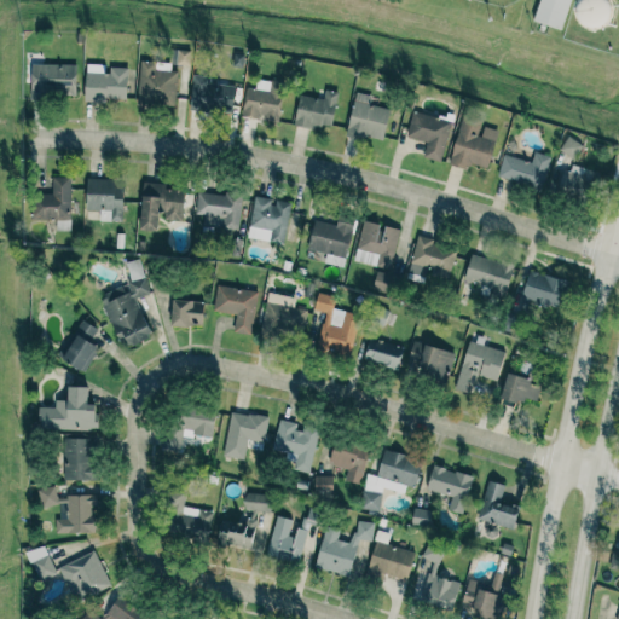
[(571,0),(539,0),(533,21),(562,30),(571,0)]
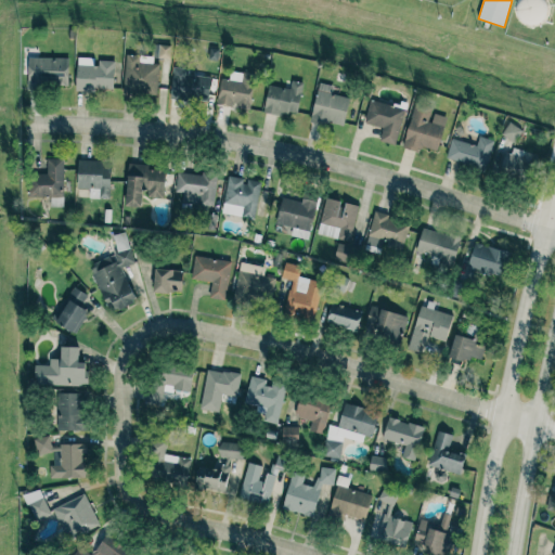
[(170,46),(158,46),(158,60),(169,60),(170,46)]
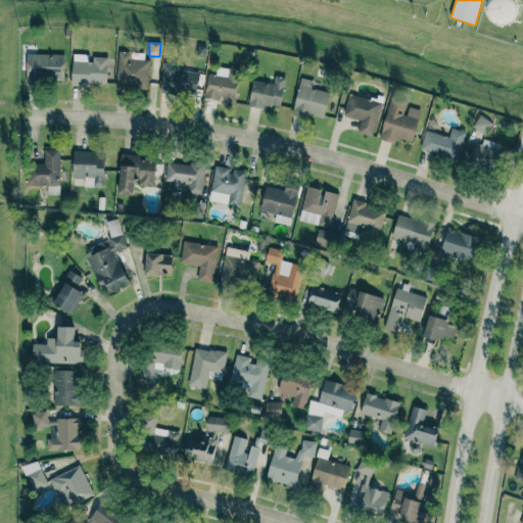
[(149,90),(149,60),(131,60),(131,52),(116,52),(115,89),(149,90)]
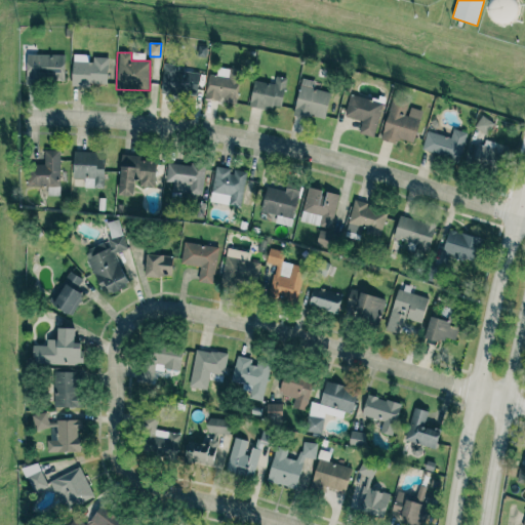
[(27,82),(65,83),(66,55),(28,54),(27,82)]
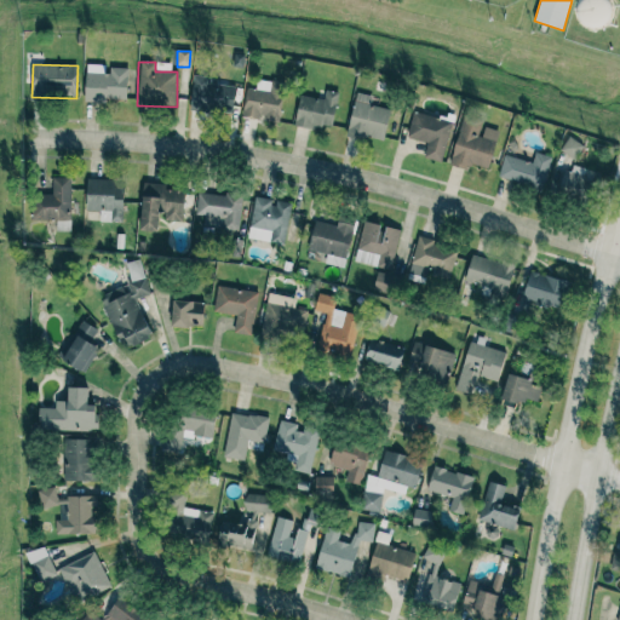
[(127,102),(127,68),(110,68),(110,74),(85,73),(84,101),(127,102)]
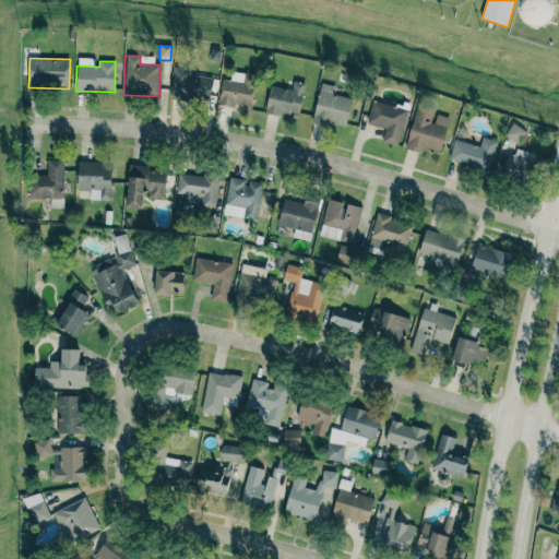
[(213,78),(189,75),(190,70),(175,68),(171,98),(210,103),(213,78)]
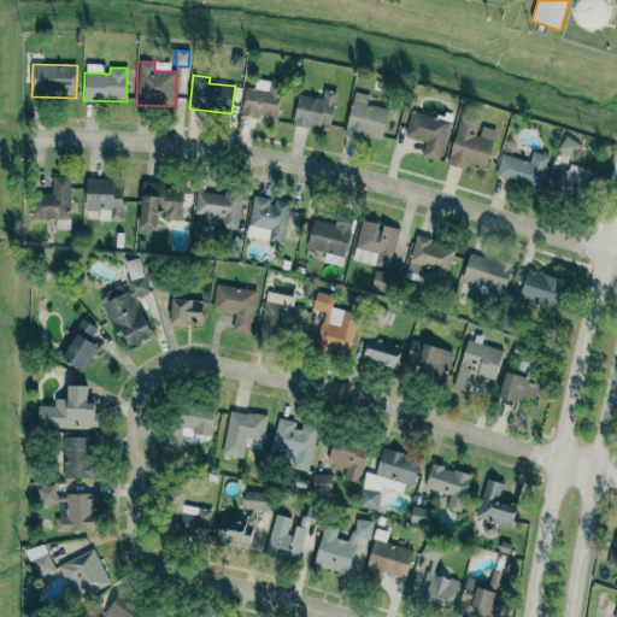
[(246,88),(241,116),(275,122),(282,83),(256,78),(254,89),(246,88)]
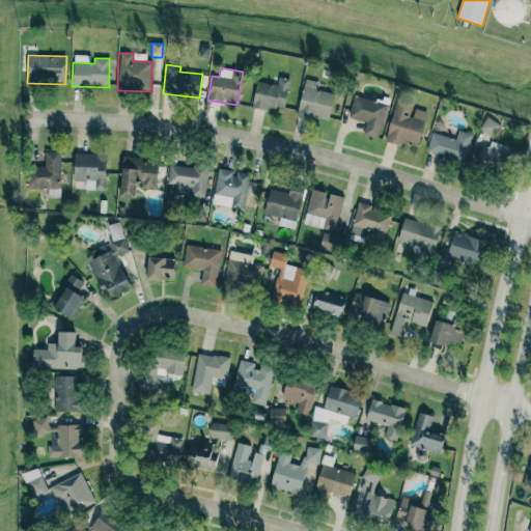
[(290,80),(279,77),(277,85),(257,81),(252,106),(283,113),(290,80)]
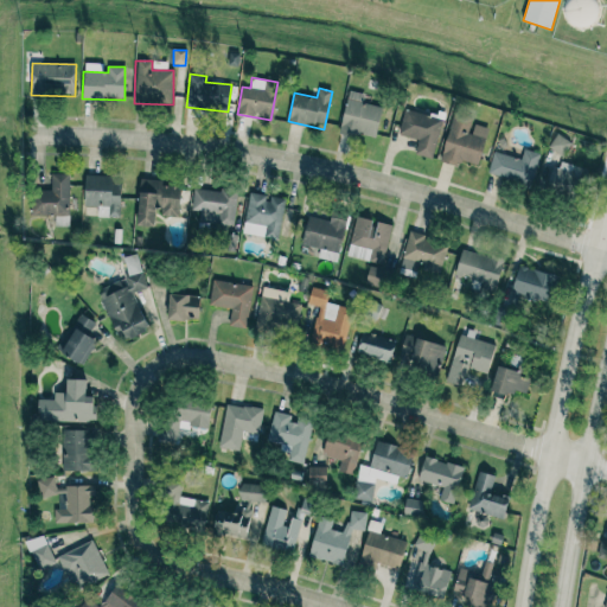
[(340,133),(377,139),(382,107),(363,103),(364,94),(347,91),(340,133)]
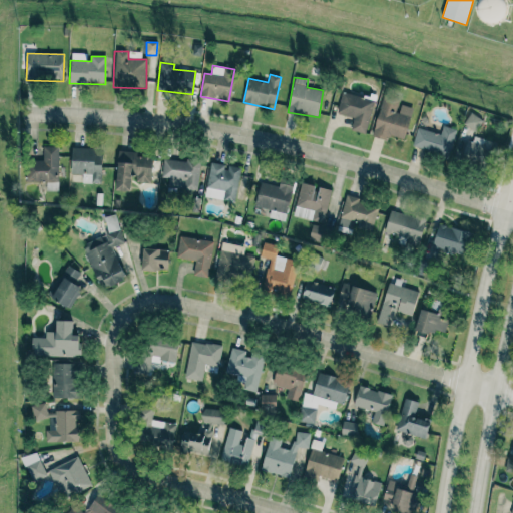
[(337,114),(354,118),(351,130),(366,134),(374,100),(342,93),(337,114)]
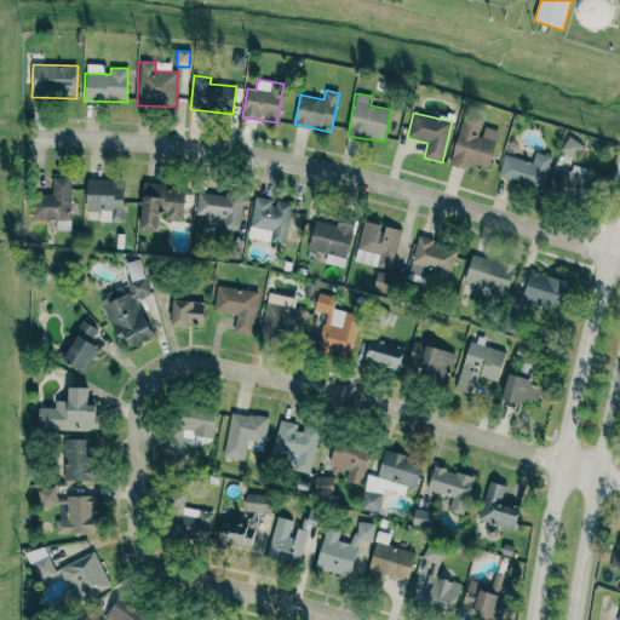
[(499,131),(482,126),(483,122),(463,118),(449,165),(469,171),(471,164),(488,168),(499,131)]
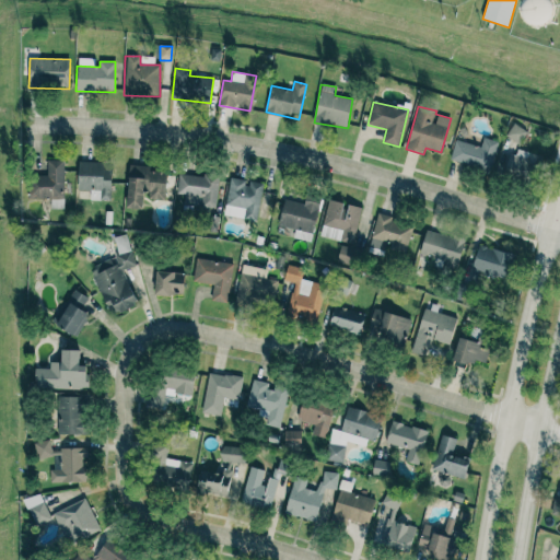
[(520,143),(526,130),(513,124),(506,137),(520,143)]
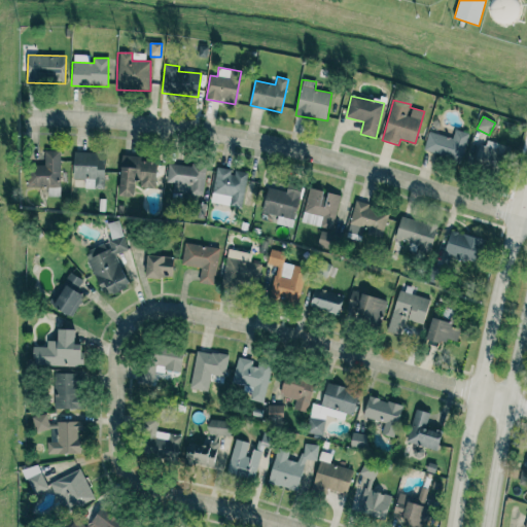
[(428,132),(423,151),(461,161),(468,133),(455,130),(452,138),(428,132)]
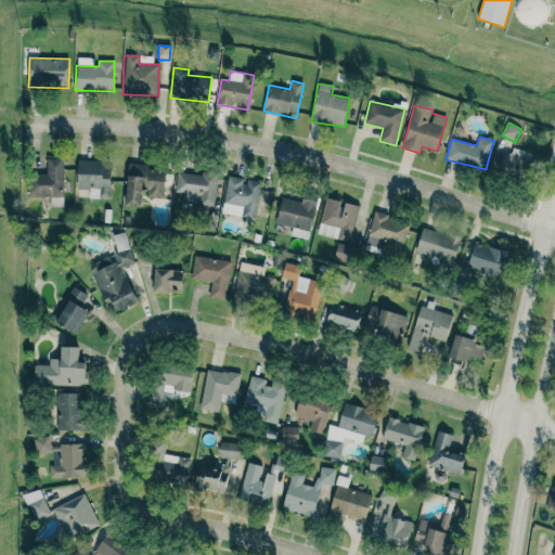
[(511,154),(505,152),(498,176),(527,184),(536,155),(513,149),(511,154)]
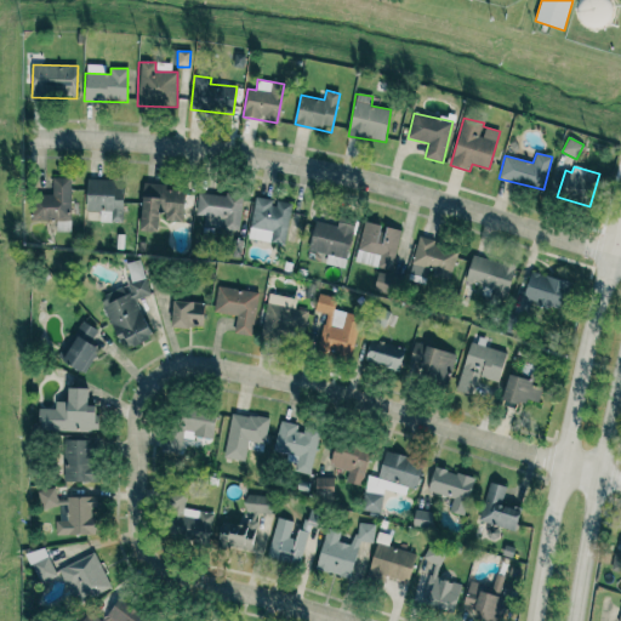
[(86,211),(101,211),(101,221),(123,222),(124,181),(87,180),(86,211)]
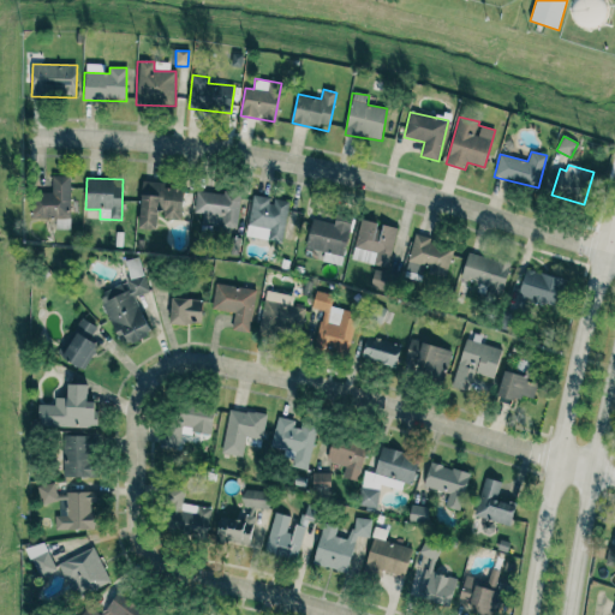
[(181,220),(183,189),(165,189),(165,181),(142,180),(139,230),(159,230),(159,219),(181,220)]
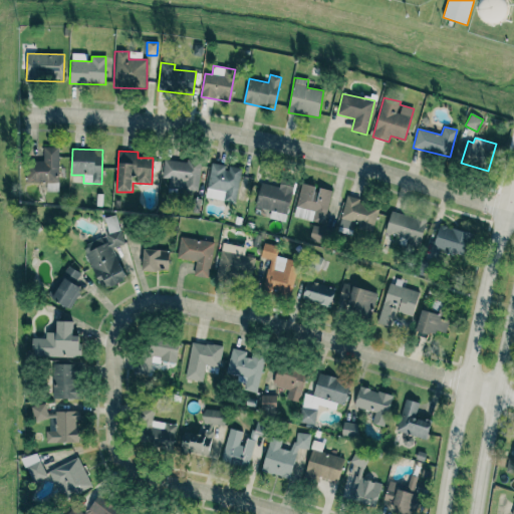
[(164,159),(163,178),(170,179),(169,189),(199,192),(201,163),(164,159)]
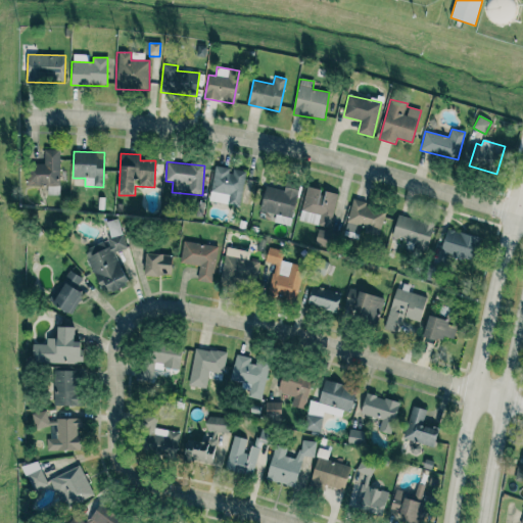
[(209,201),(240,206),(245,172),(231,169),(215,165),(209,201)]
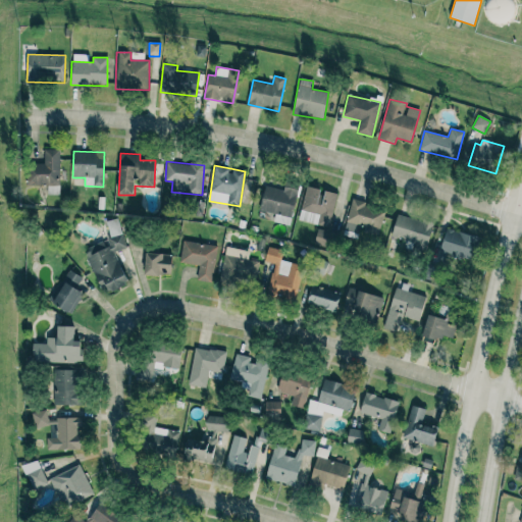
[(259,210),(291,218),(299,186),(285,183),(283,190),(266,186),(259,210)]
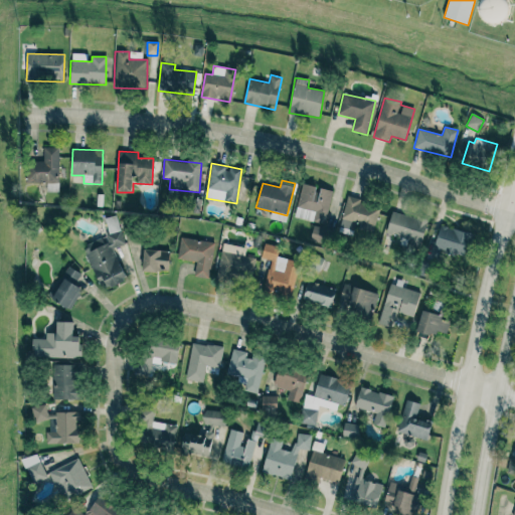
[(332,191),(316,188),(316,186),(302,183),(295,217),(325,224),(332,191)]
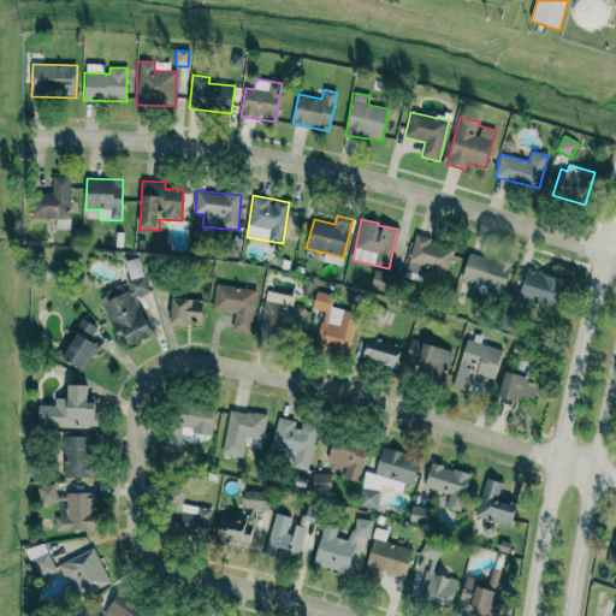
[(432,238),(414,235),(407,272),(448,278),(452,248),(431,244),(432,238)]
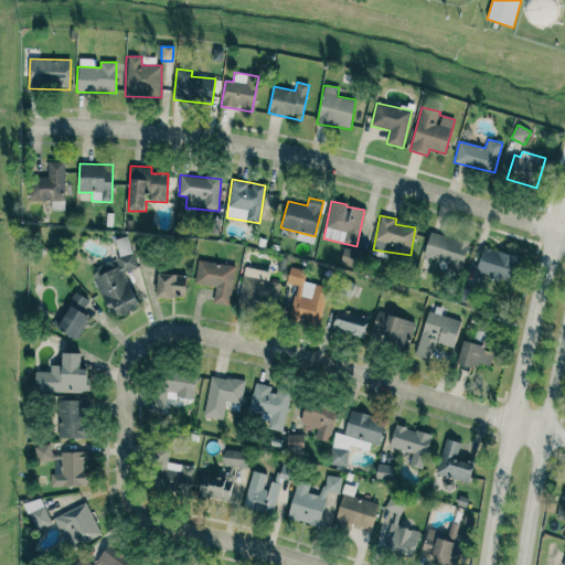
[(468,243),(430,232),(423,258),(461,268),(468,243)]
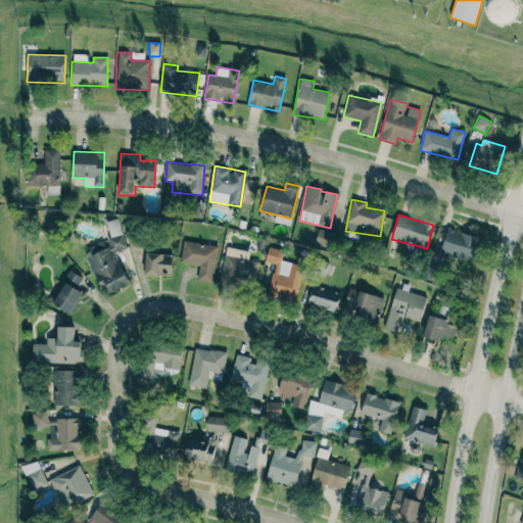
[(84,250),(104,295),(129,285),(114,252),(129,246),(116,219),(106,223),(112,238),(84,250)]
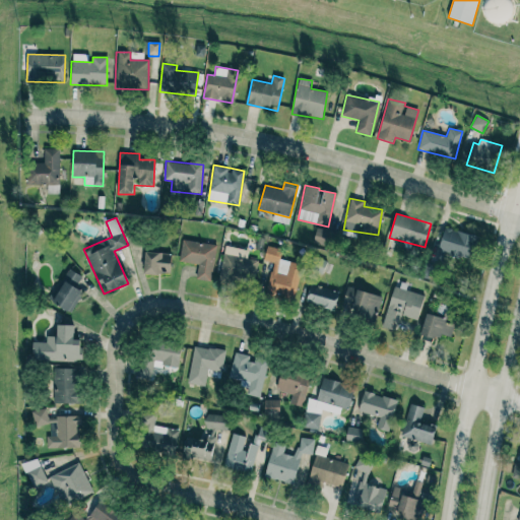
[(313,244),(329,247),(332,231),(316,228),(313,244)]
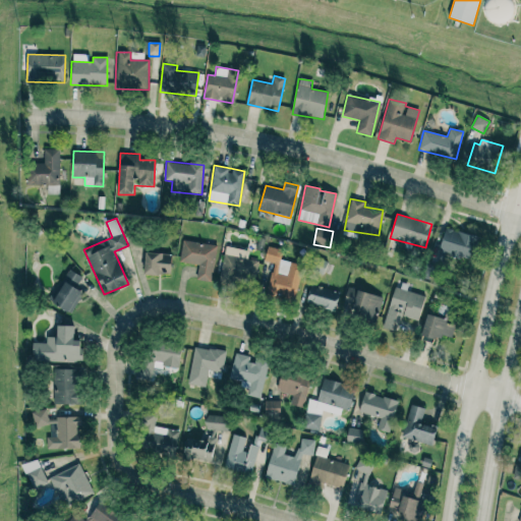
[(439,252),(474,261),(479,236),(445,228),(439,252)]
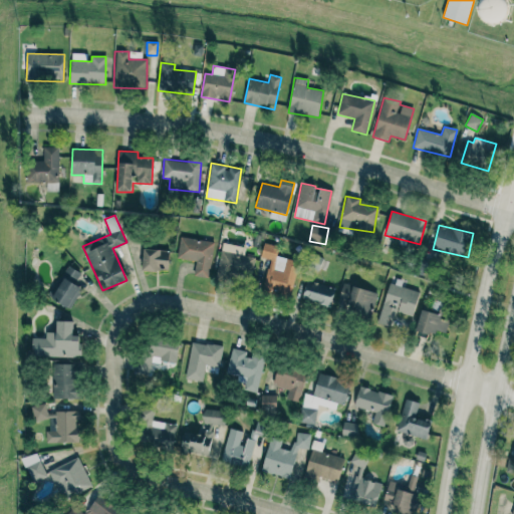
[(214,242),(180,237),(177,258),(196,261),(194,276),(208,278),(214,242)]
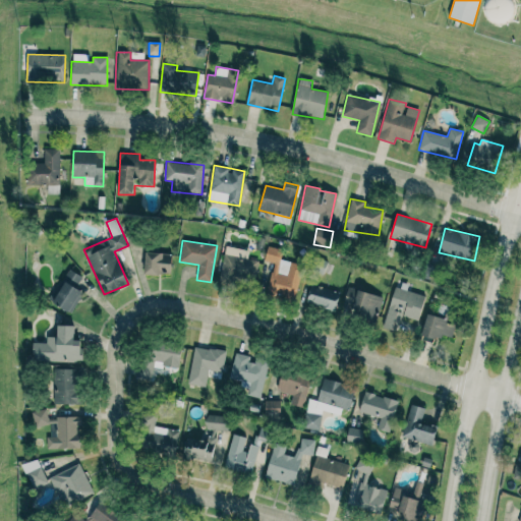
[(248,250),(226,246),(219,279),(253,286),(258,261),(247,258),(248,250)]
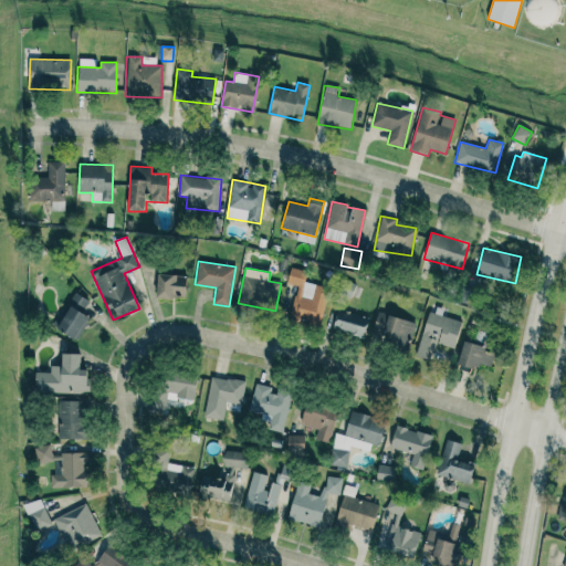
[(321,324),(328,287),(314,284),(313,289),(303,286),(306,271),(291,268),(286,284),(297,286),(290,317),(321,324)]
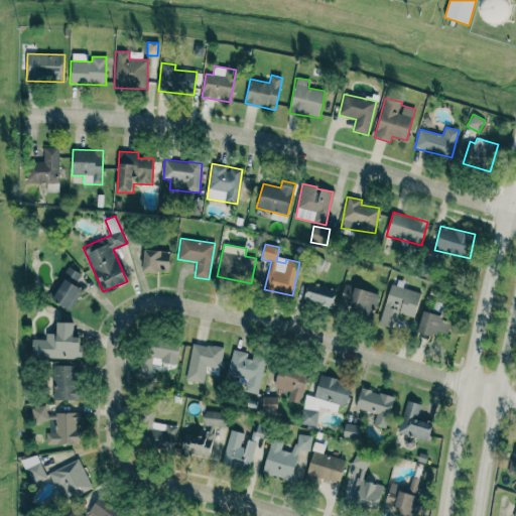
[(143,271),(169,272),(170,252),(143,250),(143,271)]
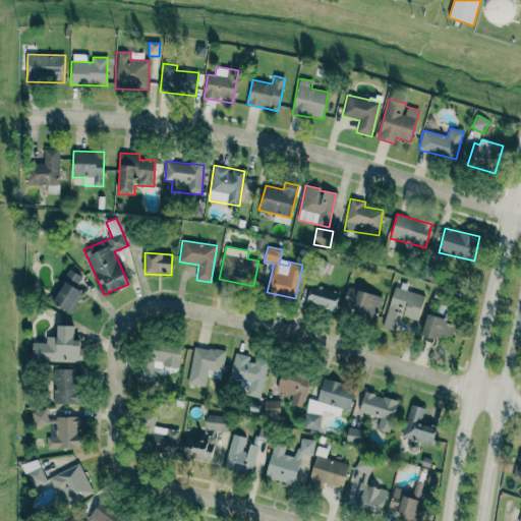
[(83,293),(75,288),(82,277),(68,269),(49,300),(70,313),(83,293)]
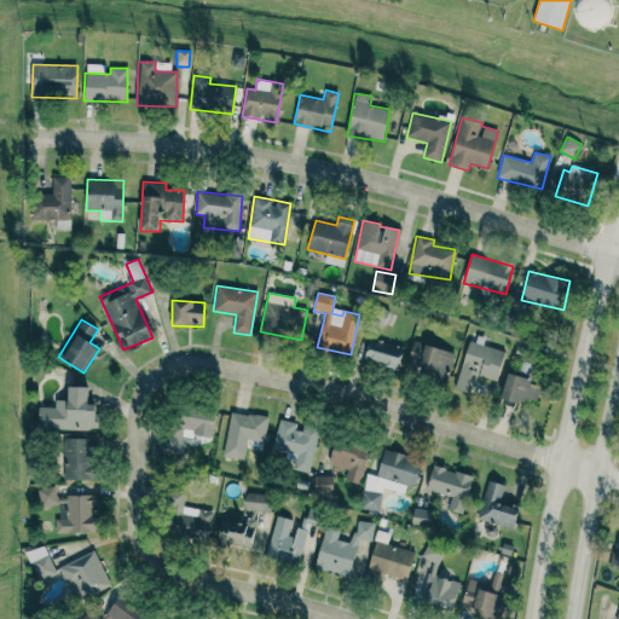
[(397,371),(404,348),(370,337),(363,360),(397,371)]
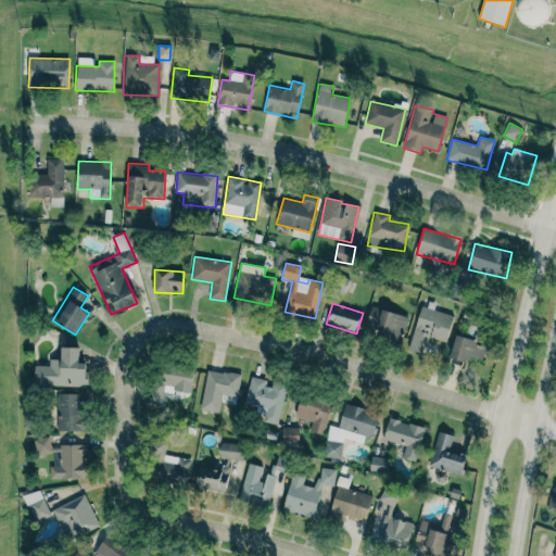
[(454,316),(421,306),(408,349),(421,353),(427,337),(445,342),(454,316)]
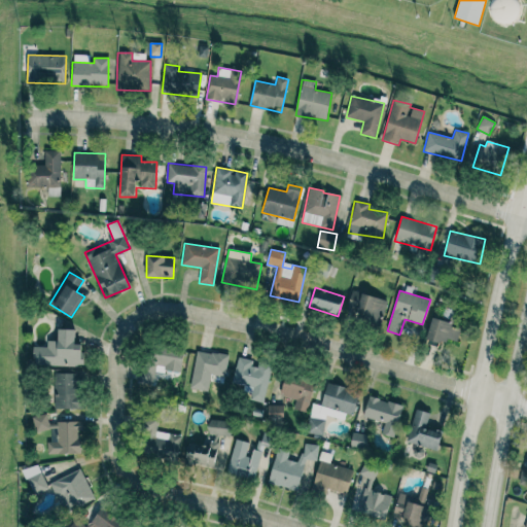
[(347,310),(356,312),(354,322),(381,327),(386,299),(350,292),(347,310)]
